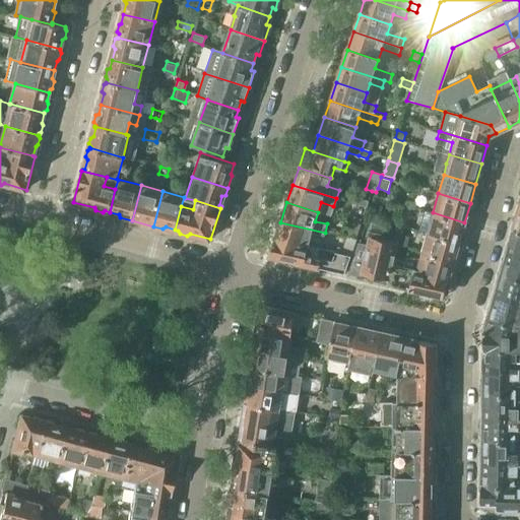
[(433,212),(427,233),(459,242),(464,222),(433,212)]
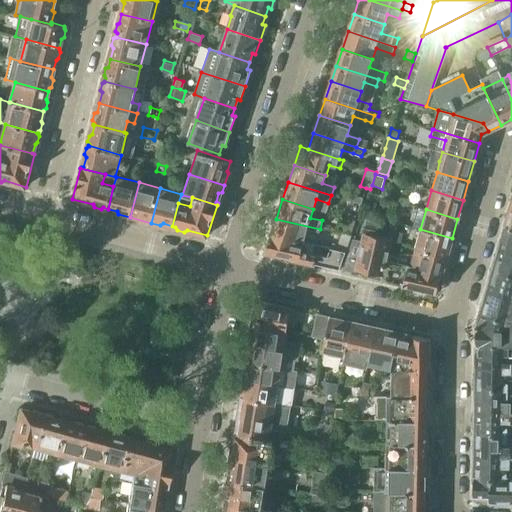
[(318,236),(320,229),(276,219),(270,236),(303,242),(305,234),(318,236)]
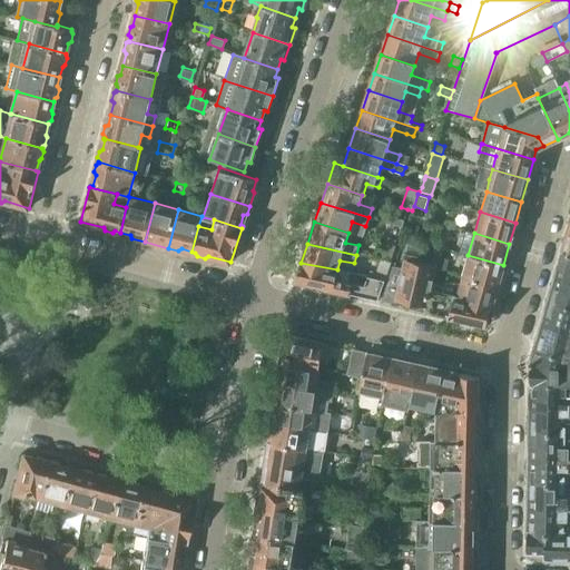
[(386,244),(381,261),(390,263),(395,246),(386,244)]
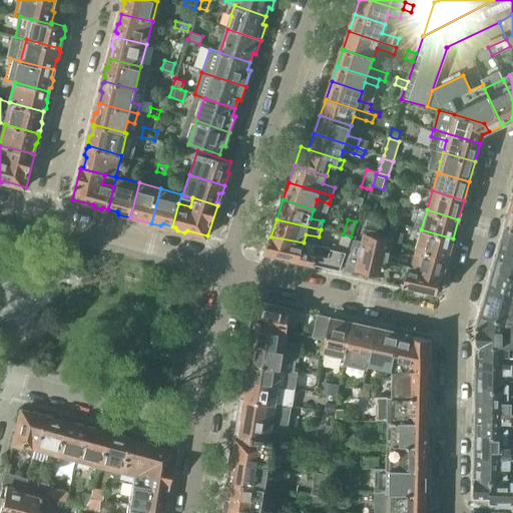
[(387,262),(391,242),(392,237),(390,237),(389,238),(377,235),(378,231),(378,230),(380,223),(368,220),(362,243),(354,241),(349,257),(344,272),(356,274),(357,271),(369,273),(368,277),(383,281),(387,262)]
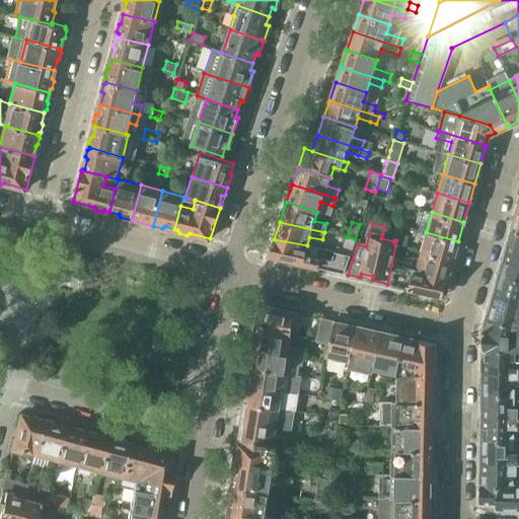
[(518,229),(512,228),(506,251),(518,254),(518,229)]
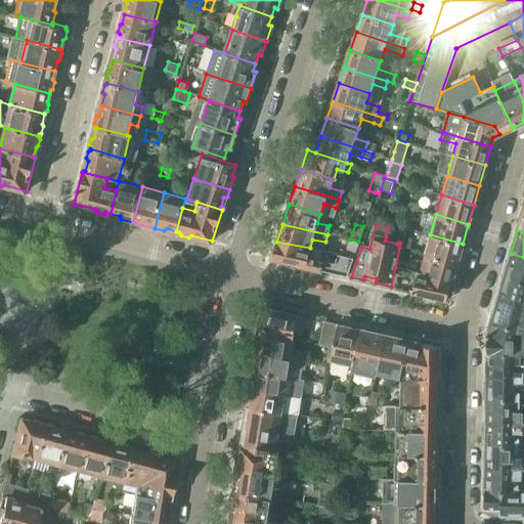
[(430,234),(425,255),(456,264),(463,244),(430,234)]
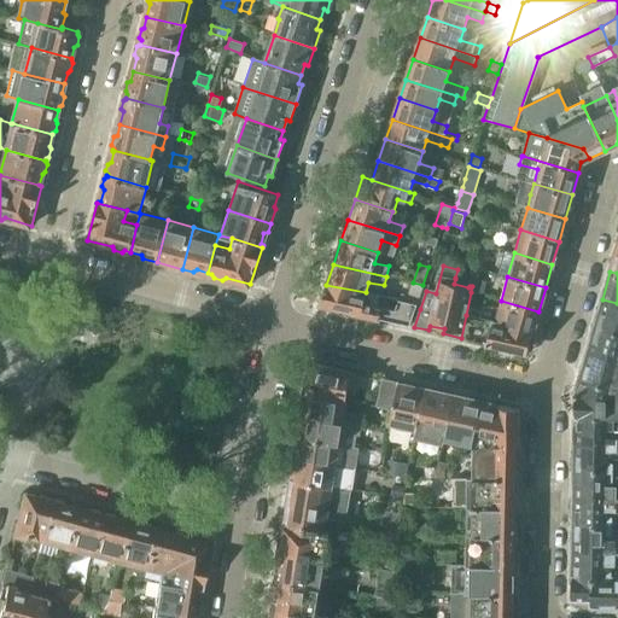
[(471,292),(482,295),(483,286),(484,281),(473,279),(472,285),(472,286),(471,292)]
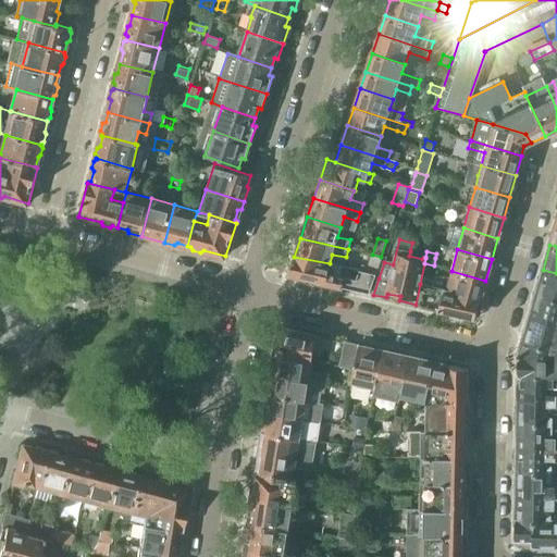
[(381,257),(372,255),(369,255),(364,272),(375,274),(381,257)]
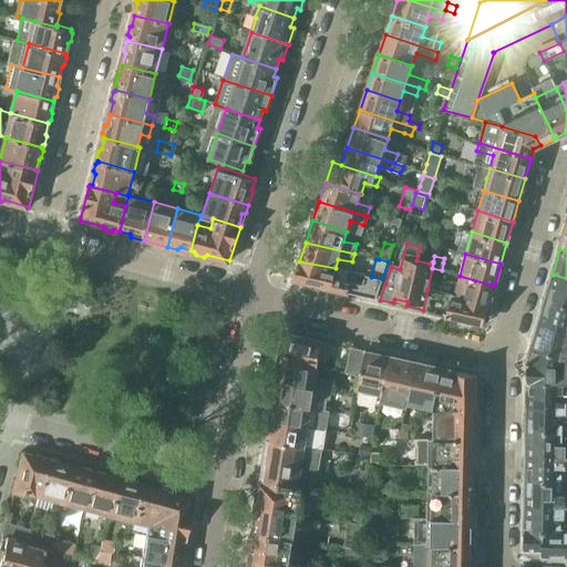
[(296,281),(299,281),(375,299),(382,279),(371,277),(366,276),(364,275),(362,286),(346,281),(348,271),(336,268),(299,261),(295,275),(294,277),(294,278),(294,279),(295,280),(296,280),(296,281)]
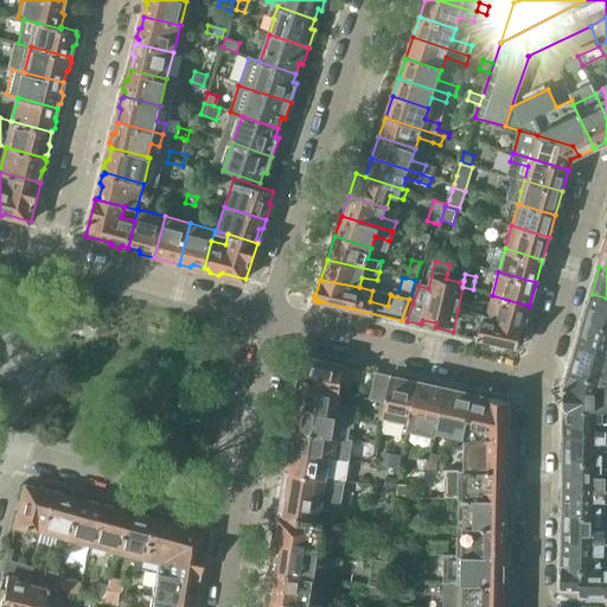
[(606,298),(592,294),(585,319),(606,325),(606,298)]
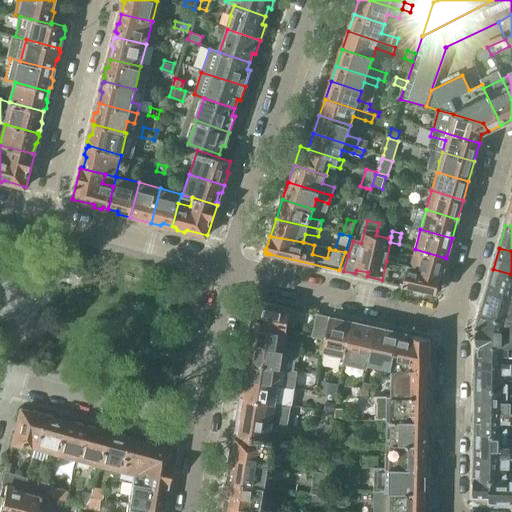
[(409,266),(408,267),(441,276),(446,258),(415,249),(409,266)]
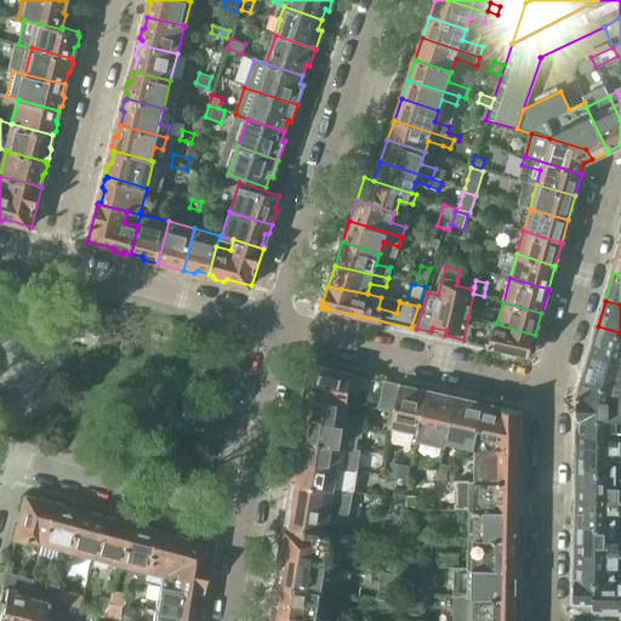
[(468,317),(463,340),(529,354),(535,335),(495,324),(480,320),(468,317)]
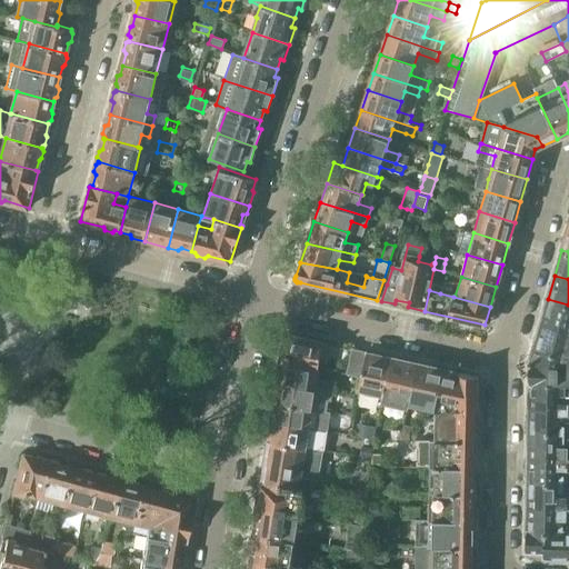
[(568,305),(548,299),(540,323),(568,331),(568,305)]
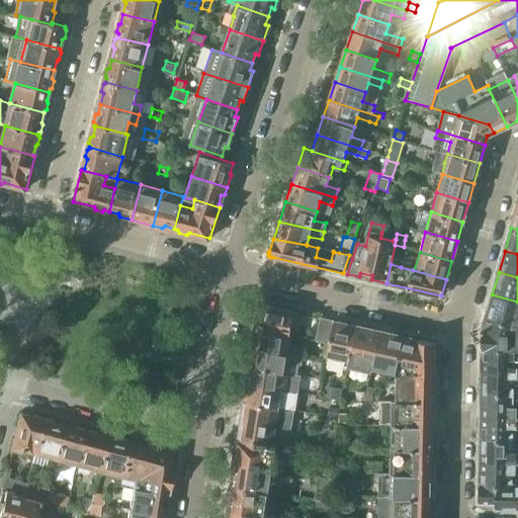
[(517,301),(492,294),(486,317),(517,325),(517,301)]
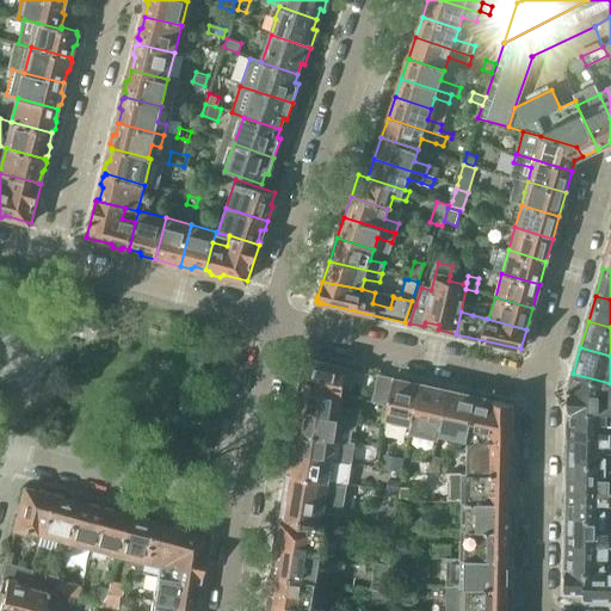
[(303,377),(302,389),(343,396),(345,383),(347,383),(351,369),(307,358),(303,377)]
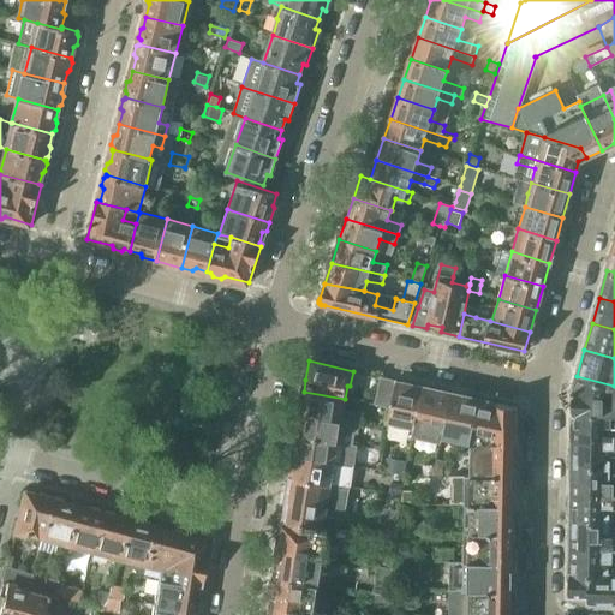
[(573,390),(572,415),(614,415),(614,413),(614,386),(577,376),(573,390)]
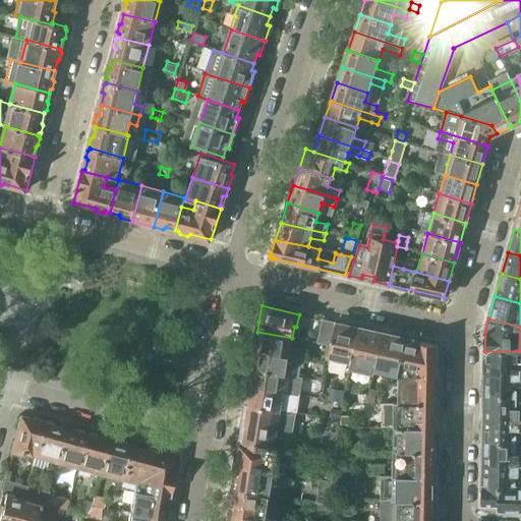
[(316,342),(331,345),(336,323),(322,320),(316,342)]
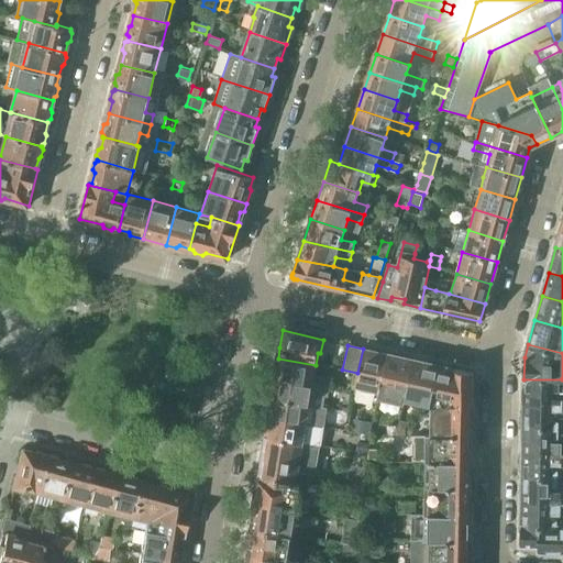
[(373,403),(377,399),(388,354),(363,349),(357,373),(354,386),(353,392),(357,399),(373,403)]
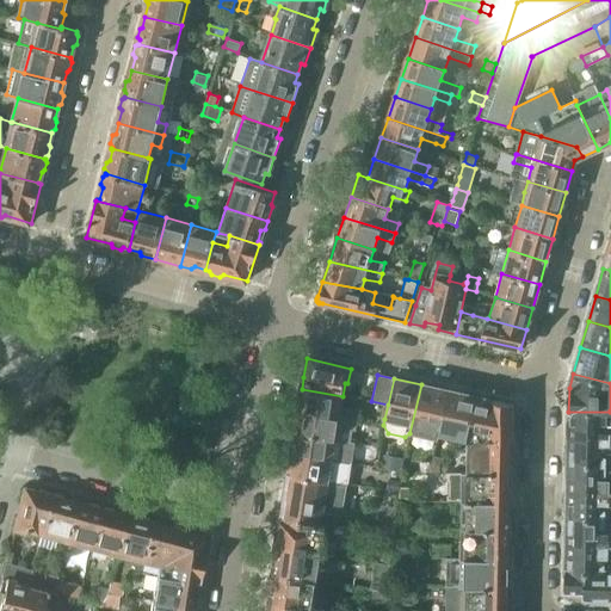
[(438,439),(439,436),(449,392),(421,384),(409,433),(438,439)]
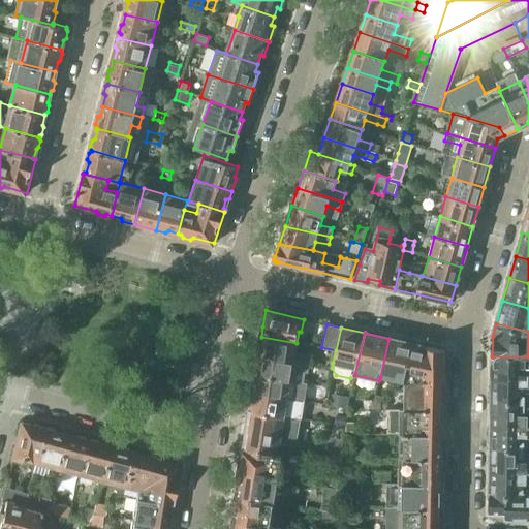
[(261,337),(257,358),(270,360),(270,356),(280,359),(280,361),(309,365),(311,355),(294,352),(297,343),(261,337)]
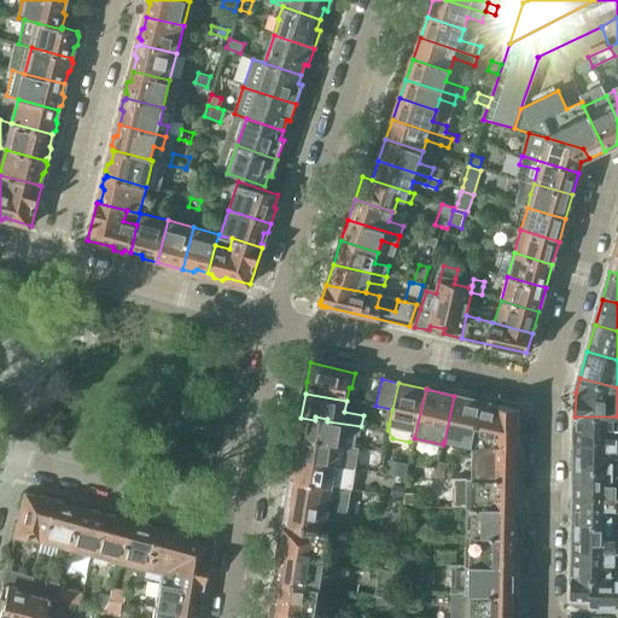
[(444,441),(465,445),(468,442),(473,443),(483,402),(454,396),(444,441)]
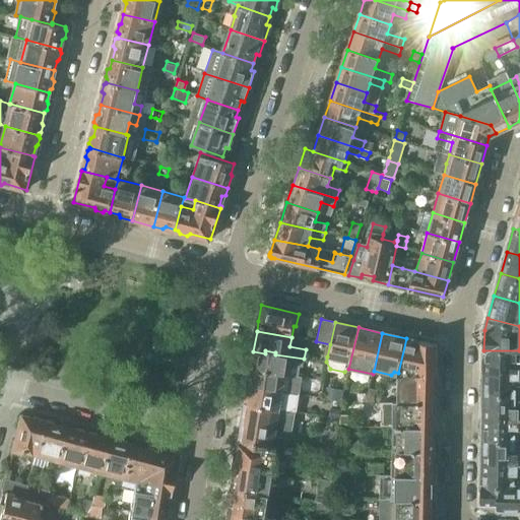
[(397,377),(397,381),(402,378),(403,375),(435,376),(435,344),(406,338),(398,373),(394,372),(391,375),(397,377)]
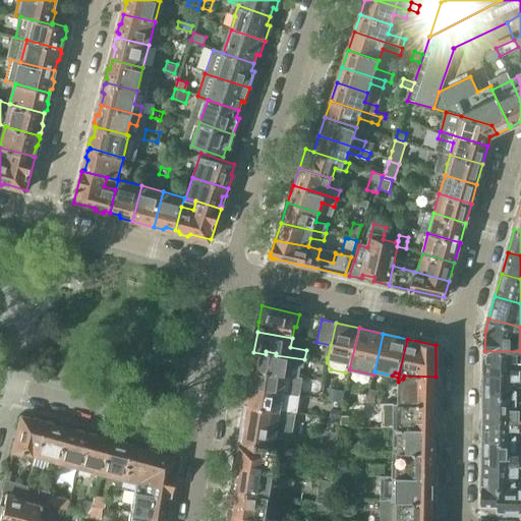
[(251,369),(286,374),(299,377),(300,367),(303,367),(304,359),(276,355),(276,353),(266,351),(266,354),(253,352),(251,369)]
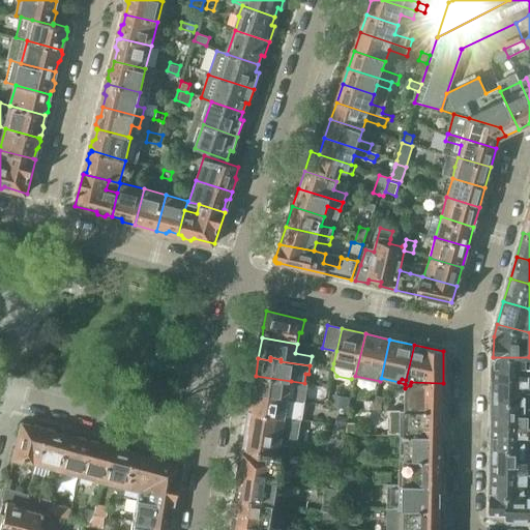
[(493,357),(493,380),(529,380),(529,367),(529,369),(529,357),(493,357)]
